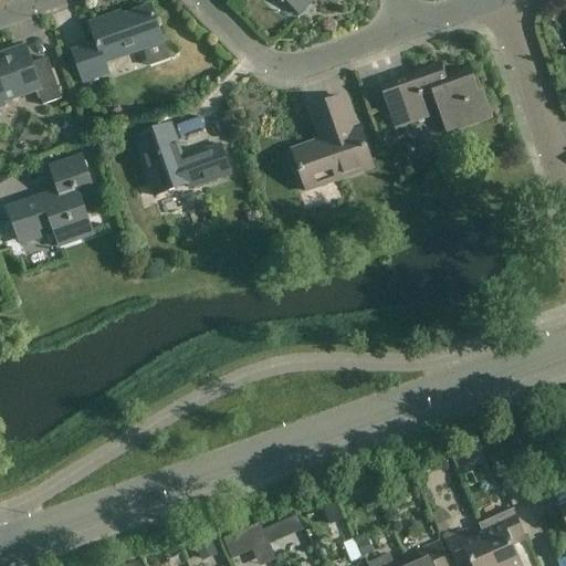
[(278,0),(283,6),(285,2),(300,17),(315,1),(338,1),(337,0),(278,0)]
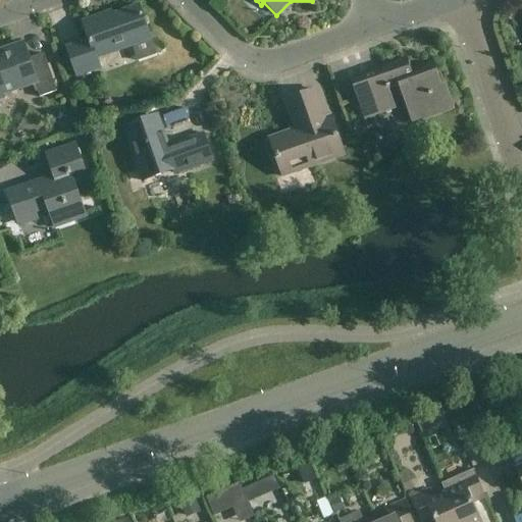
[(97,59),(134,47),(138,60),(156,54),(140,7),(104,19),(103,16),(83,23),(89,40),(67,48),(77,77),(101,69),(97,59)]
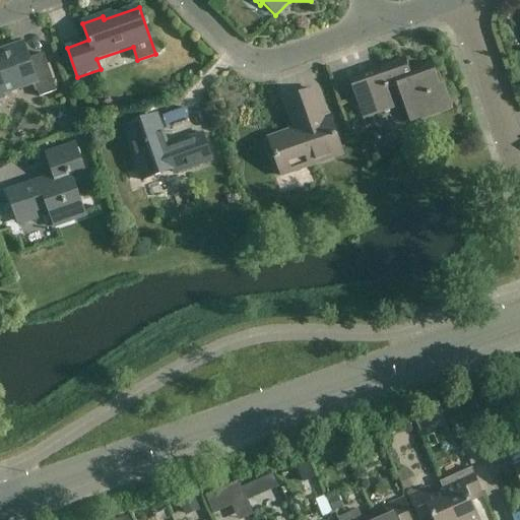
[(40,98),(57,91),(44,55),(29,59),(24,44),(0,52),(0,92),(2,92),(3,95),(35,84),(40,98)]
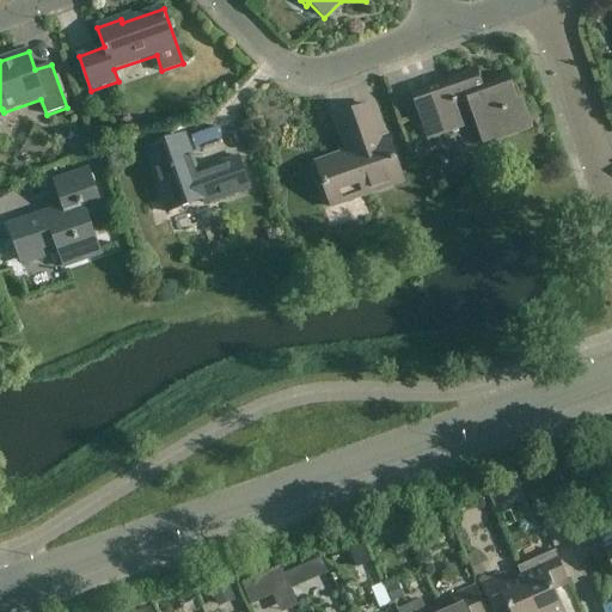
[(484,145),(532,128),(522,103),(519,104),(507,72),(491,78),(493,83),(482,86),(476,69),(450,79),(451,84),(415,96),(414,91),(411,92),(428,140),(463,128),(459,117),(472,112),(484,145)]
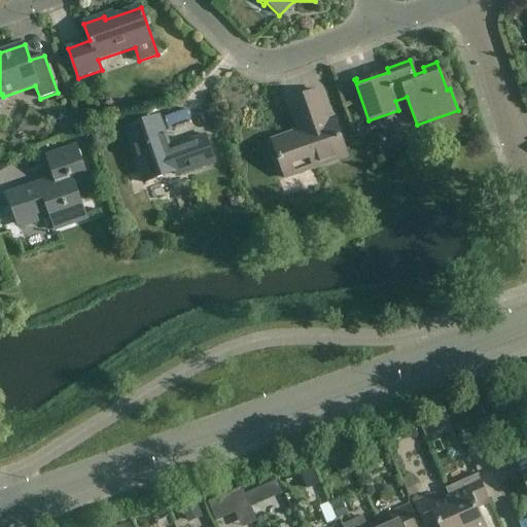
[(313,170),(348,157),(335,118),(329,120),(319,92),(288,103),(295,124),(301,121),(304,130),(273,141),(286,179),(287,179),(284,172),(311,163),(313,170)]
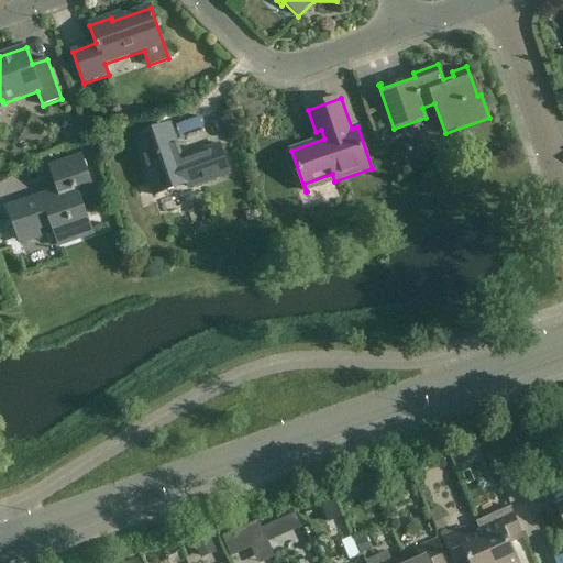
[(172,128),(154,133),(153,132),(133,139),(154,197),(190,184),(191,189),(230,175),(220,145),(183,158),(172,128)]
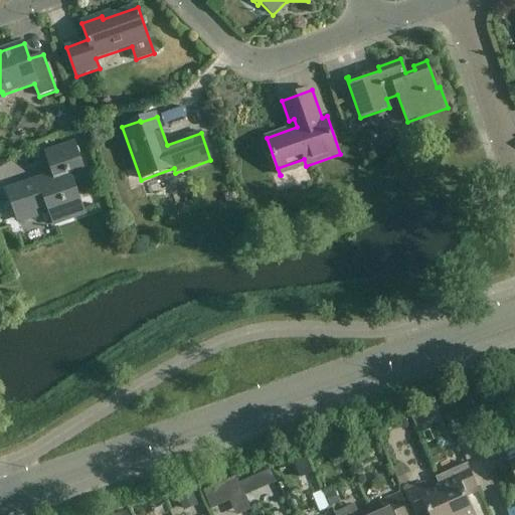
[(86,214),(78,195),(75,196),(70,183),(87,177),(74,144),(46,154),(54,177),(40,182),(39,180),(8,191),(11,201),(16,199),(24,221),(37,217),(35,210),(47,206),(54,225),(86,214)]
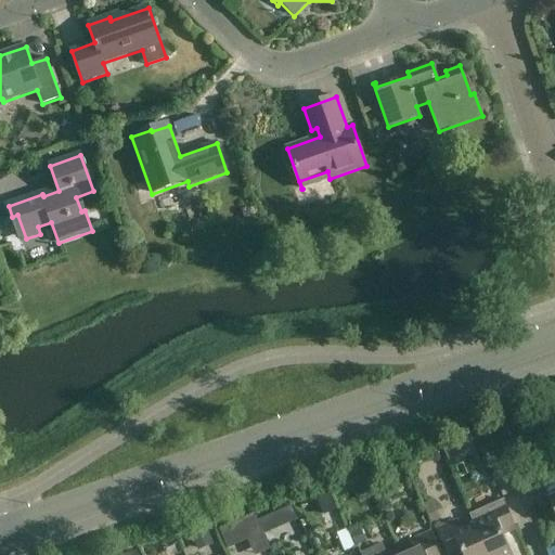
[(512,554),(502,531),(515,526),(504,500),(481,510),(486,519),(475,524),(474,521),(473,521),(487,554),(512,554)]
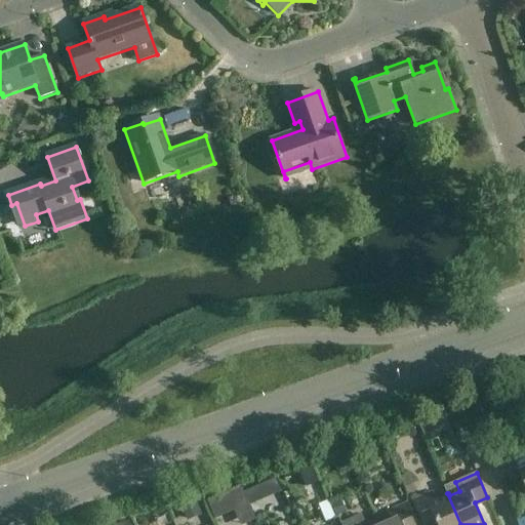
[(460,524),(447,493),(448,496),(437,501),(434,492),(412,501),(422,524),(425,524),(436,520),(437,524),(460,524)]
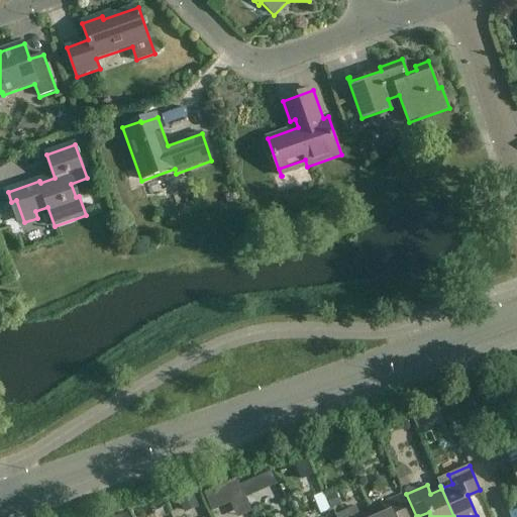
[(374,516),(411,516),(402,496),(382,505),(385,513),(376,516),(374,516),(374,515),(373,515),(374,516)]
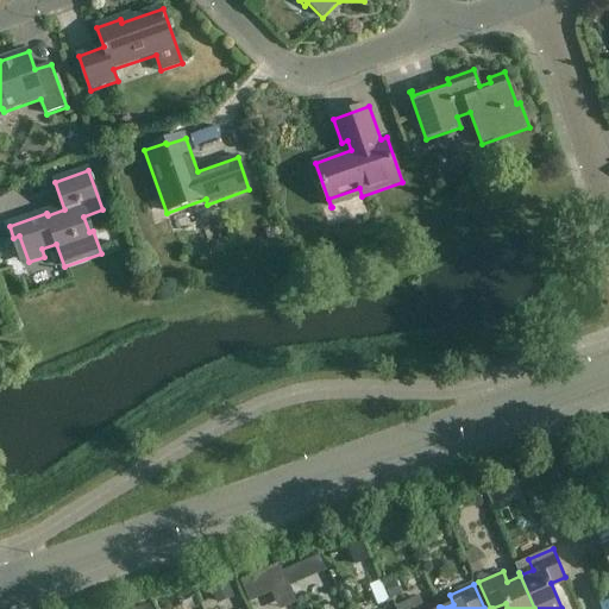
[(395,608),(440,608),(439,607),(439,608),(437,603),(425,608),(419,597),(395,608)]
